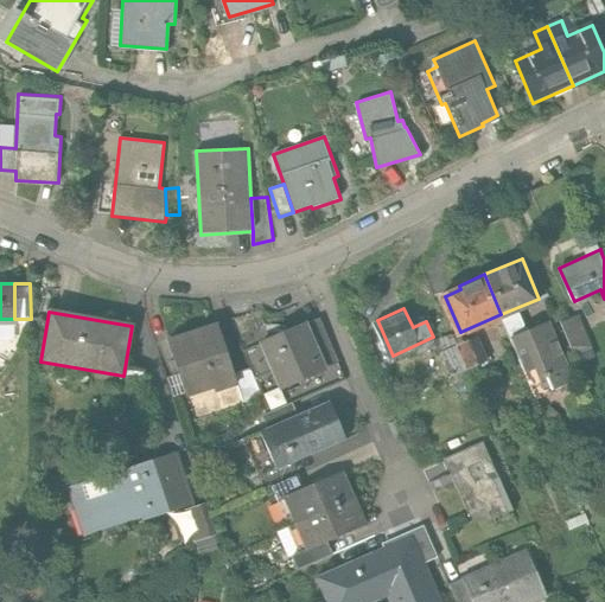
[(322,314),(306,321),(326,365),(342,359),(322,314)]
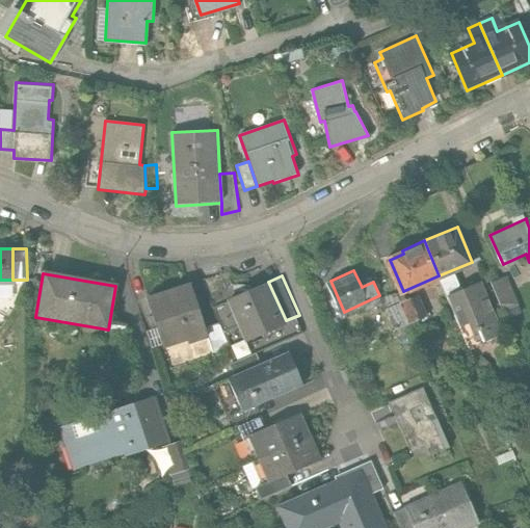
[(517,302),(505,276),(492,282),(503,308),(517,302)]
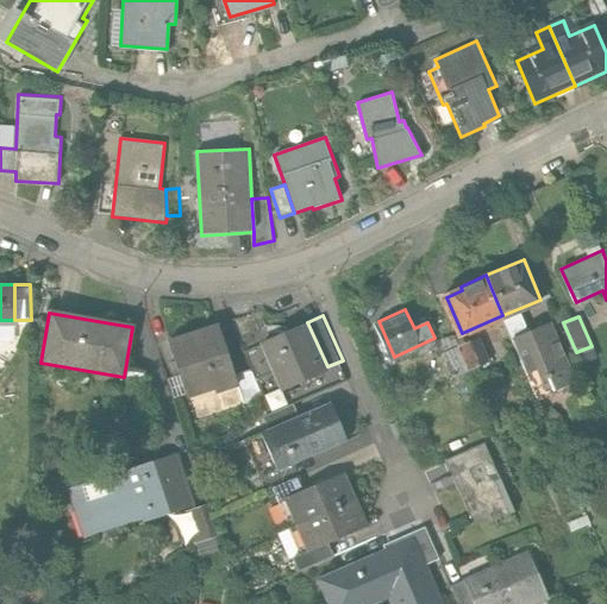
[(236,371),(218,322),(168,337),(189,392),(217,383),(218,388),(239,379),(236,371)]
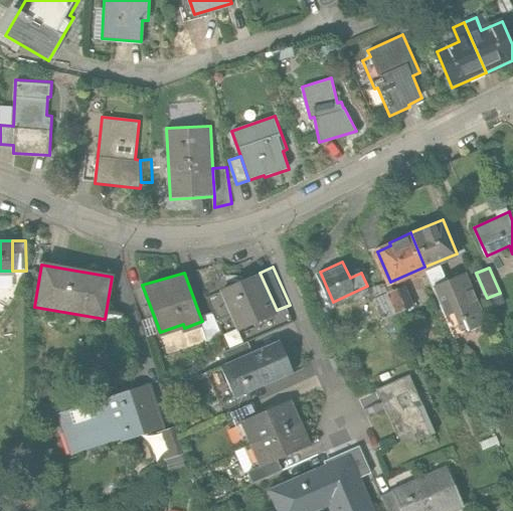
[(260,273),(220,290),(237,328),(277,310),(260,273)]
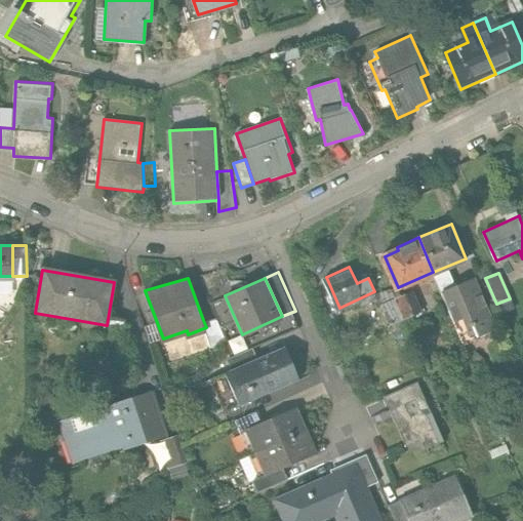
[(475,278),(443,291),(455,321),(461,319),(466,329),(473,326),(477,336),(495,328),(475,278)]
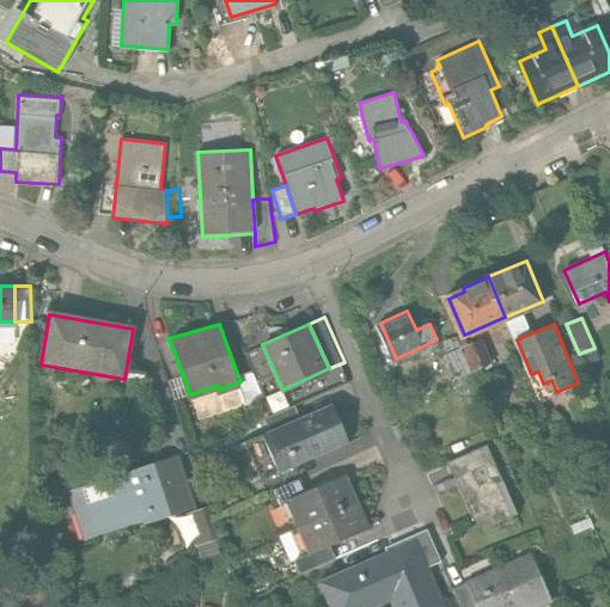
[(481,337),(458,347),(469,371),(490,361),(481,337)]
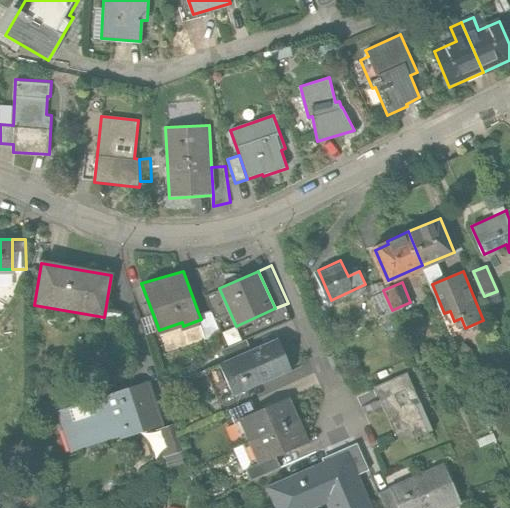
[(379,315),(392,310),(383,290),(371,295),(379,315)]
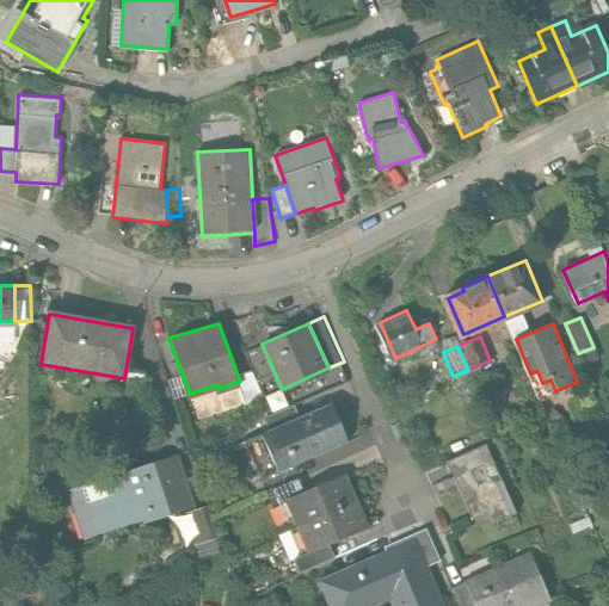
[(252,368),(237,372),(240,381),(247,402),(265,396),(252,368)]
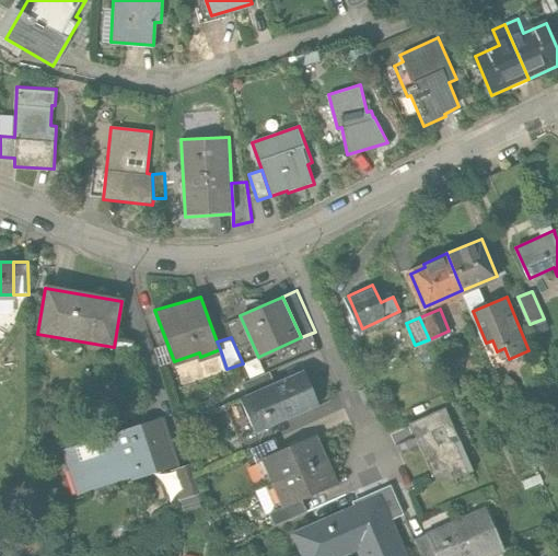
[(247,393),(240,396),(255,431),(298,413),(320,404),(304,368),(276,380),(247,393)]
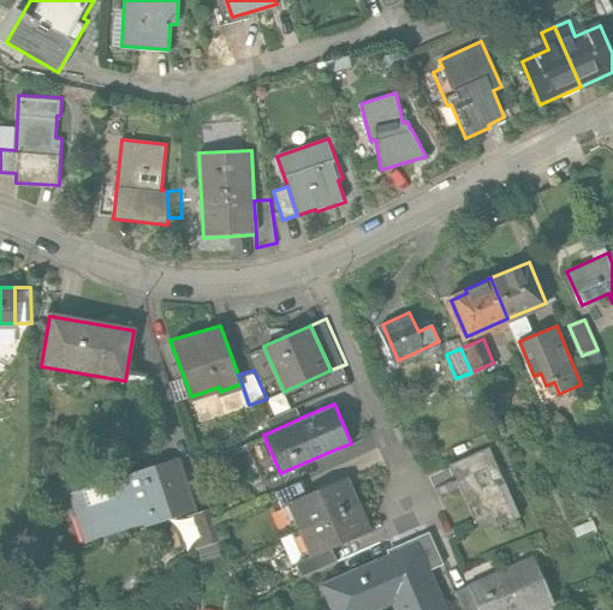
[(272,431),(303,417),(297,405),(267,418),(272,431)]
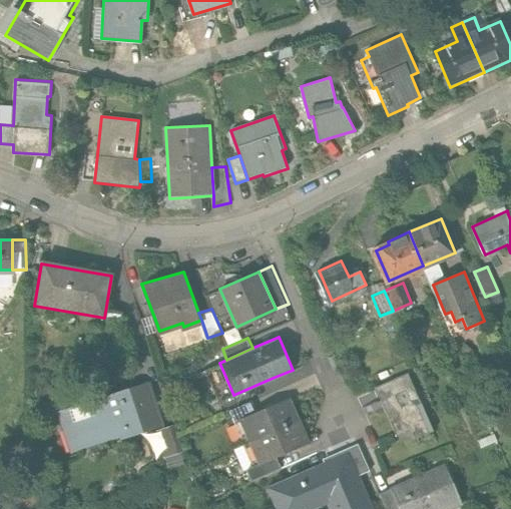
[(297,378),(293,370),(273,378),(277,386),(297,378)]
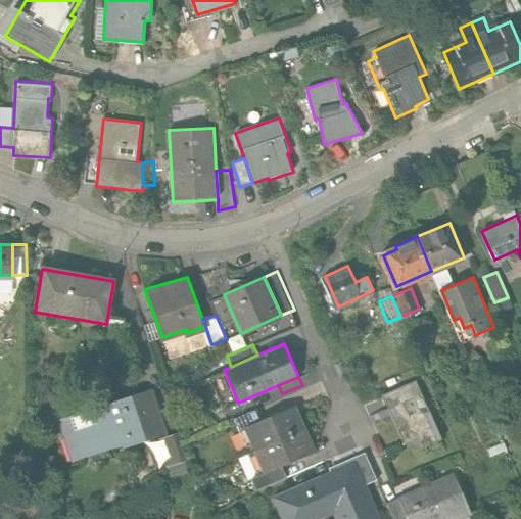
[(417,379),(383,393),(405,443),(417,438),(421,447),(441,438),(417,379)]
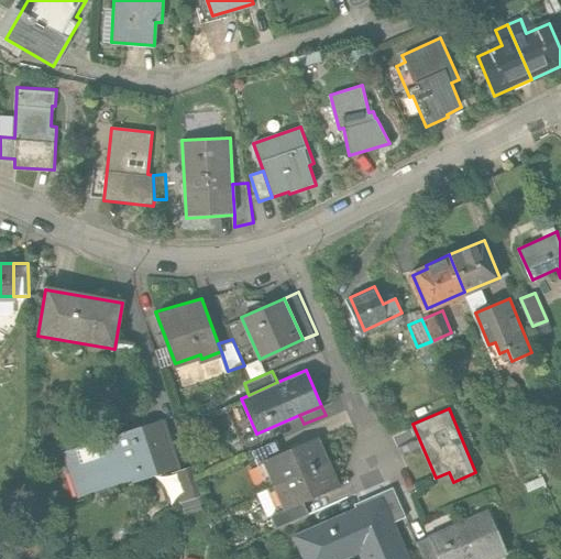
[(179,468),(163,419),(63,453),(77,499),(130,480),(131,484),(179,468)]
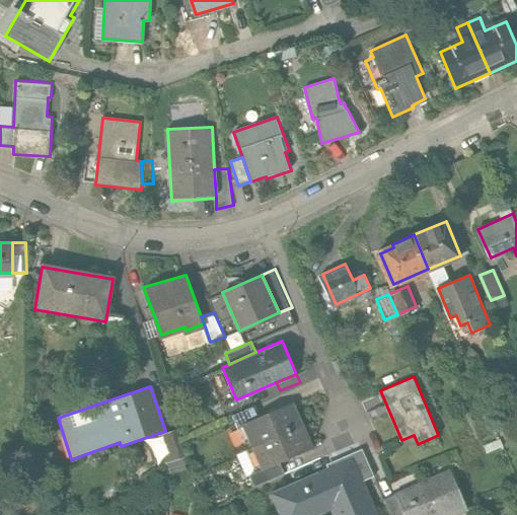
[(242,427),(252,448),(302,425),(292,401),(259,417),(260,419),(242,427)]
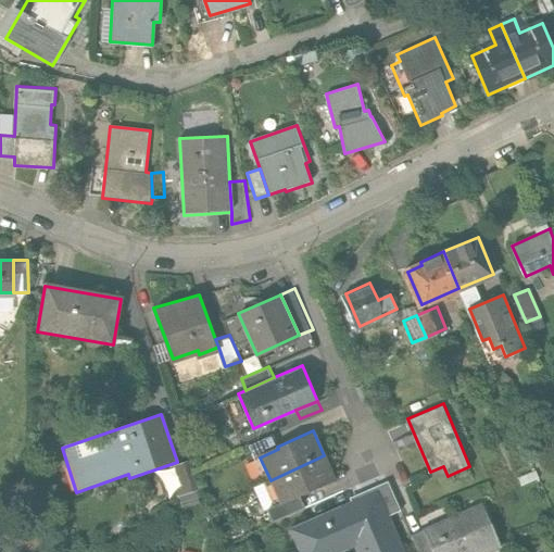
[(278,449),(277,447),(272,435),(248,446),(254,460),(260,458),(278,449)]
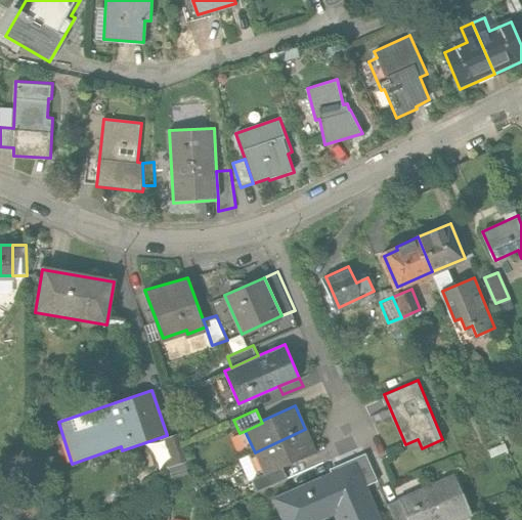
[(315,450),(305,429),(255,452),(264,473),(280,466),(315,450)]
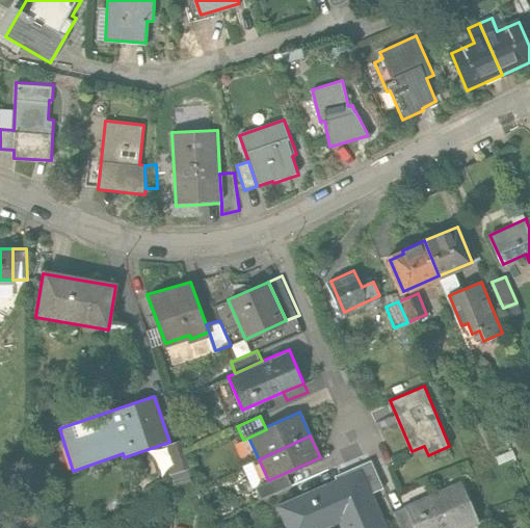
[(335,479),(337,483),(362,472),(371,493),(383,487),(371,463),(335,479)]
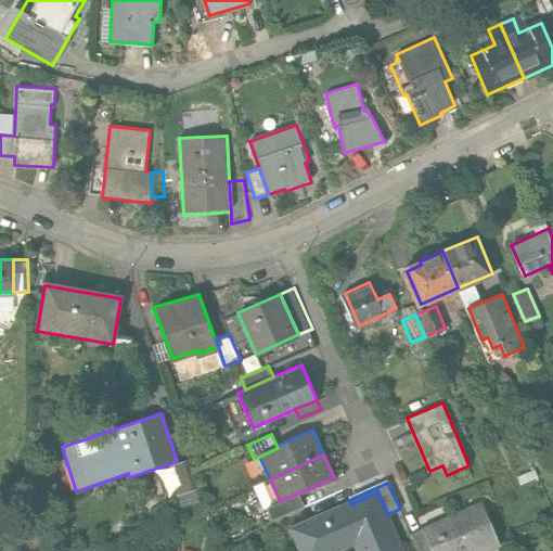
[(349,500),(291,526),(300,550),(329,550),(355,539),(359,550),(403,550),(387,514),(377,492),(351,504),(349,500)]
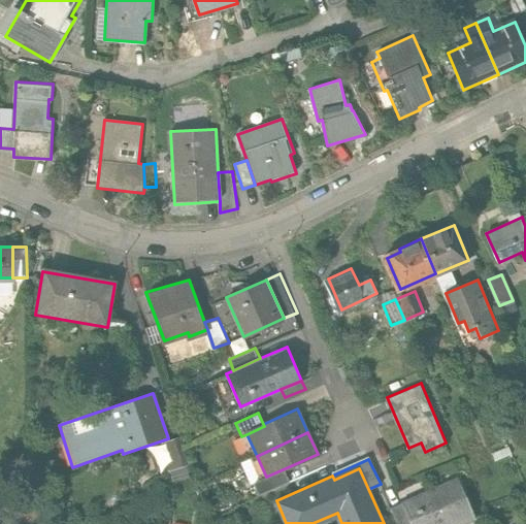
[(289,483),(283,469),(266,477),(253,483),(259,497),(289,483)]
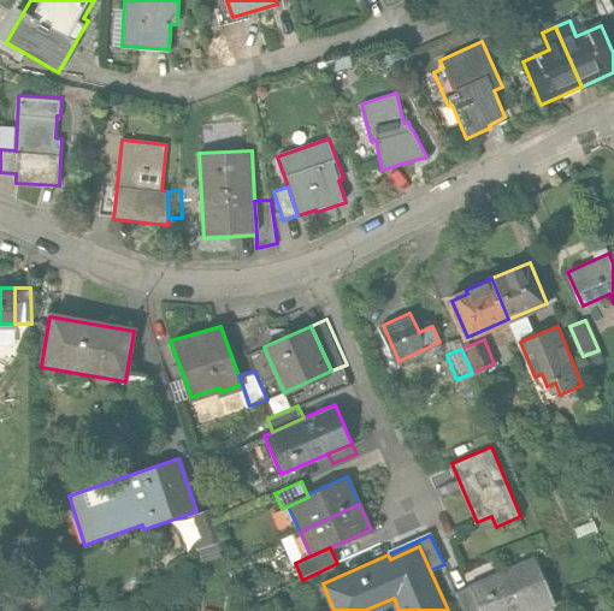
[(535,555),(470,583),(480,610),(531,610),(555,601),(535,555)]
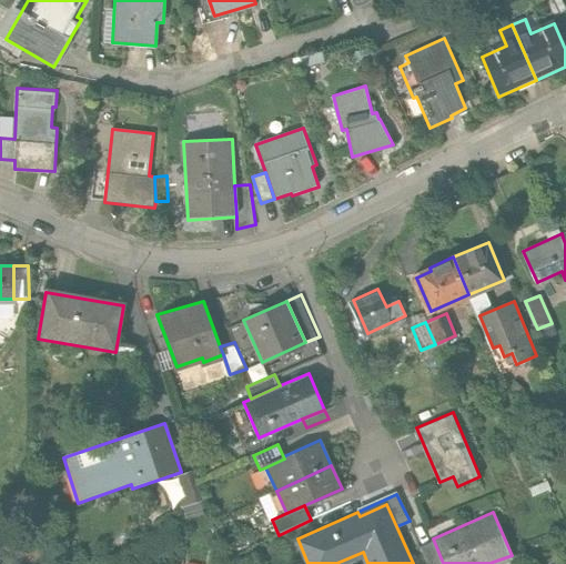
[(443,563),(433,539),(420,544),(427,563),(443,563)]
